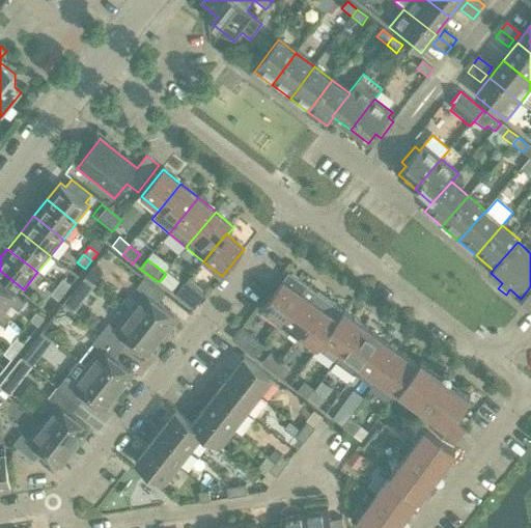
[(278,287),(261,310),(280,324),(307,286),(288,273),(278,287)]
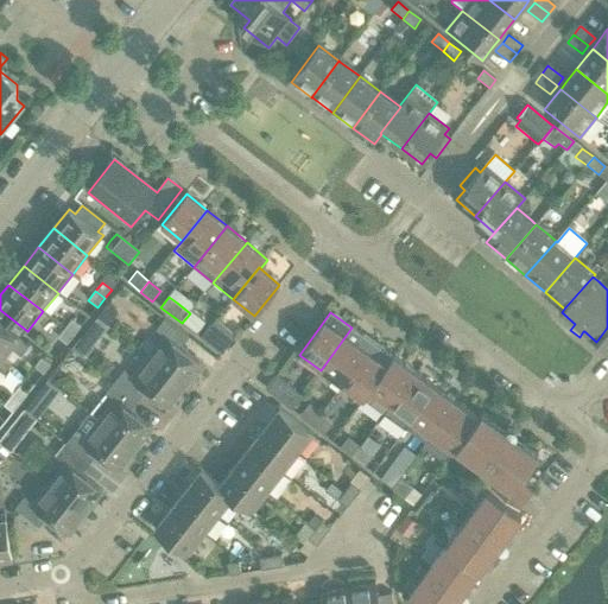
[(201,322),(198,319),(190,313),(182,323),(192,332),(201,322)]
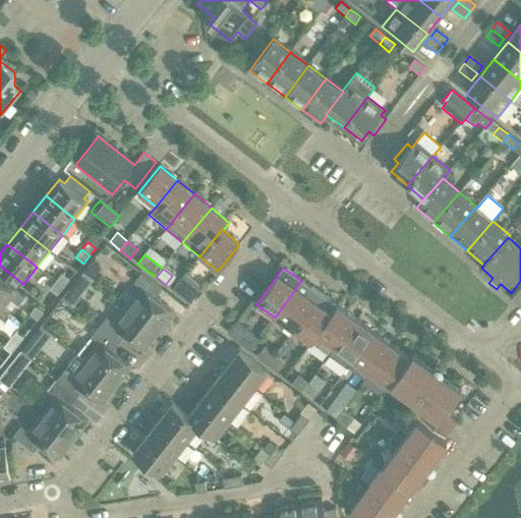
[(161,301),(157,297),(162,290),(141,274),(133,284),(139,289),(126,305),(160,332),(174,313),(160,302),(161,301)]
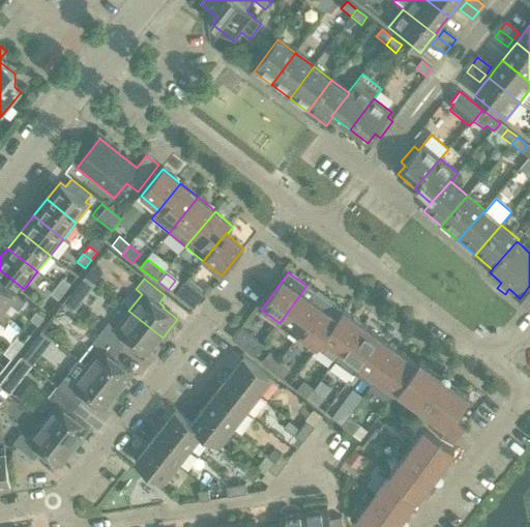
[(57,287),(64,293),(70,286),(63,280),(57,287)]
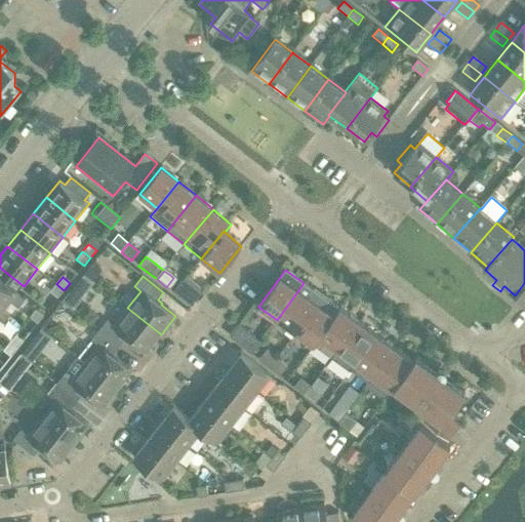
[(0,281),(0,308),(4,311),(10,303),(17,309),(24,300),(16,294),(0,281)]
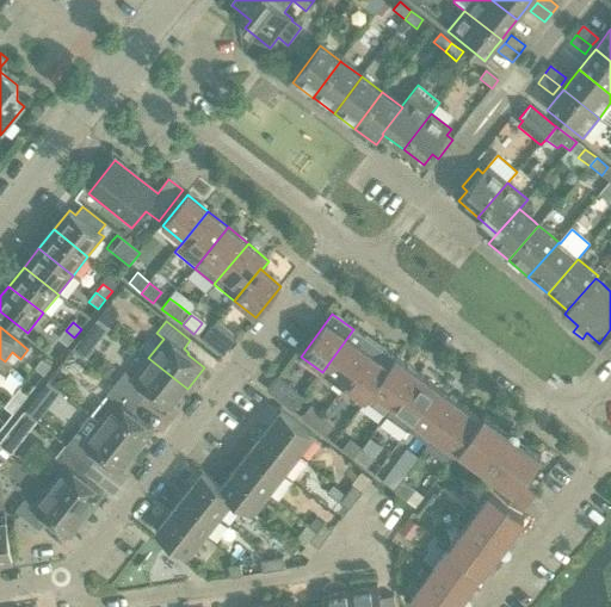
[(353,329),(322,372),(323,372),(337,382),(331,389),(338,395),(344,388),(375,345),(353,329)]
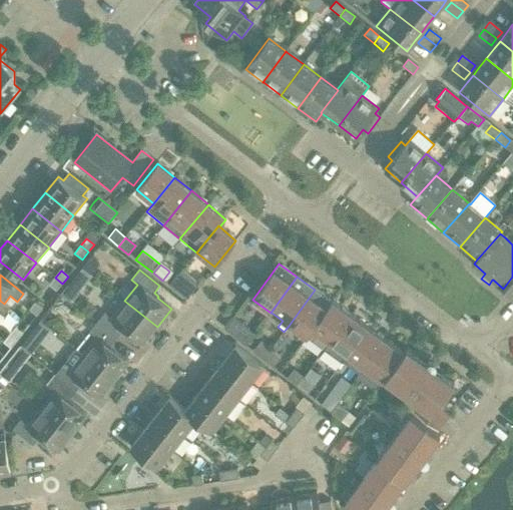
[(512,277),(503,289),(512,297),(512,277)]
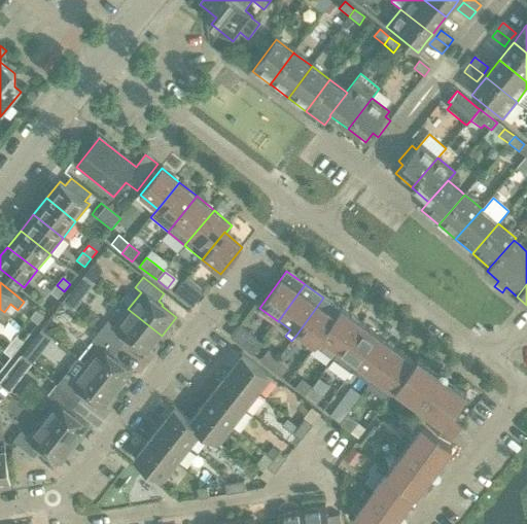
[(58,300),(64,291),(57,285),(50,293),(58,300)]
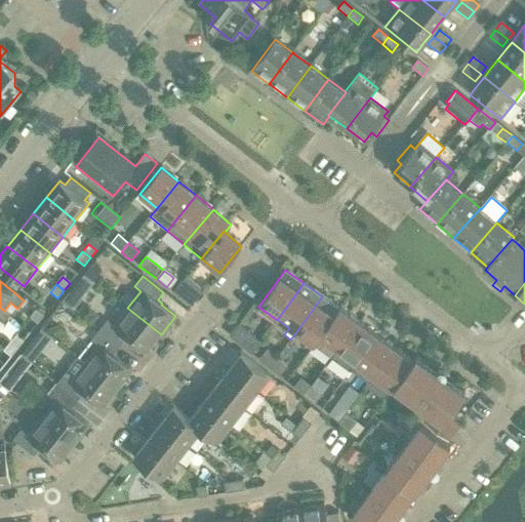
[(182,284),(174,293),(192,307),(198,298),(182,284)]
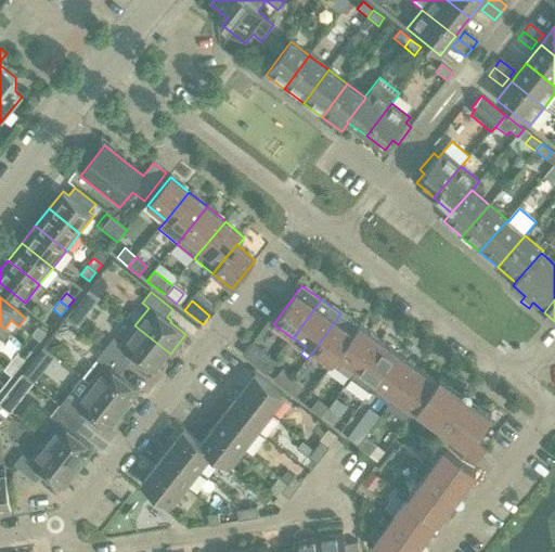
[(74,310),(66,319),(66,320),(77,329),(85,319),(74,310)]
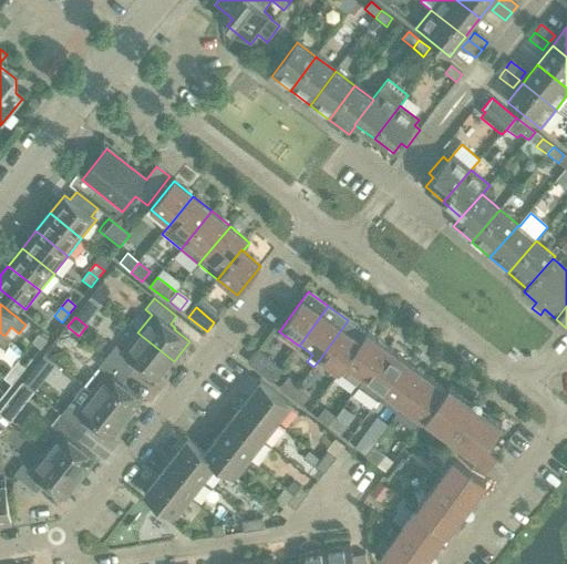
[(348,320),(319,360),(338,373),(367,334),(348,320)]
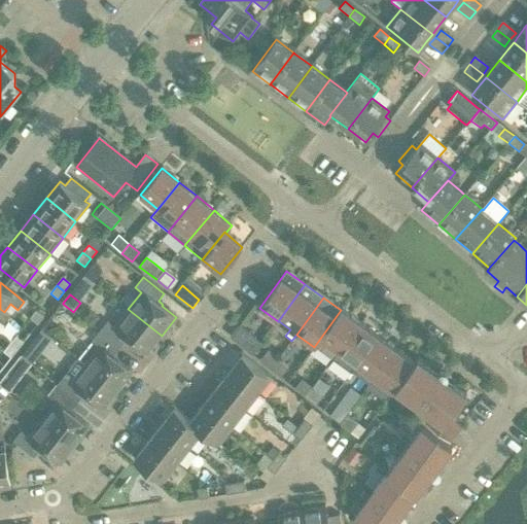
[(0,322),(3,325),(9,317),(3,313),(4,312),(0,309),(0,322)]
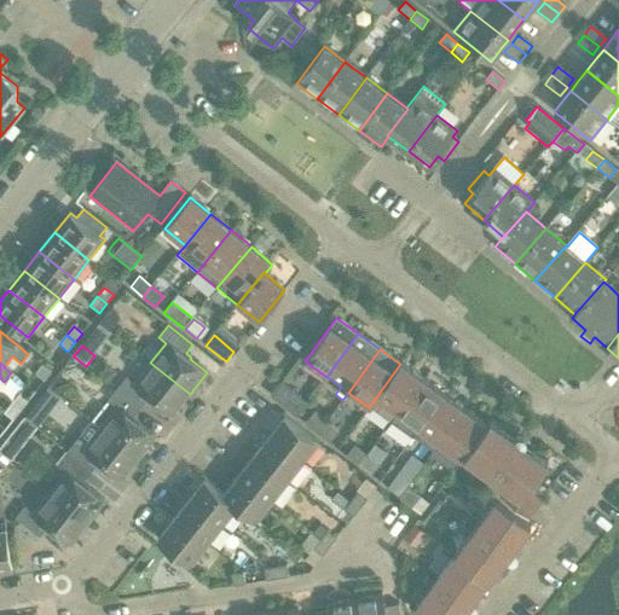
[(173,416),(190,394),(150,363),(133,384),(126,378),(117,388),(143,408),(150,399),(173,416)]
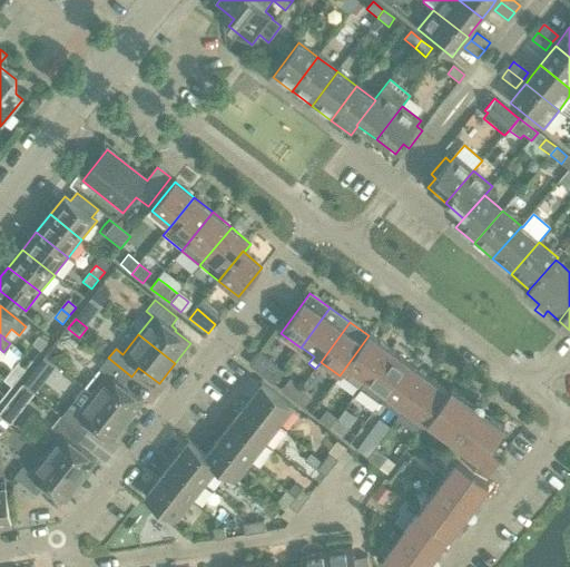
[(369,335),(340,375),(342,377),(360,390),(366,381),(389,351),(389,350),(369,335)]
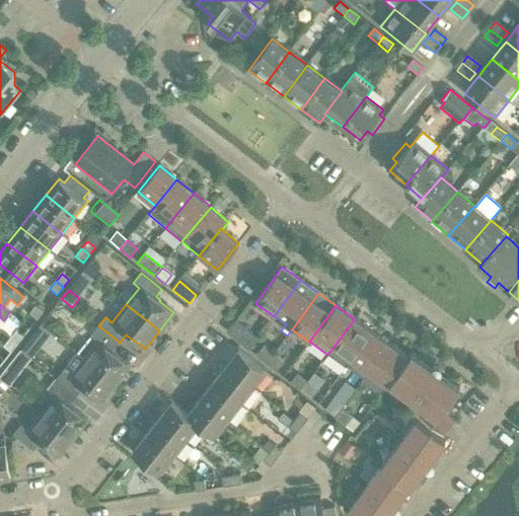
[(29,314),(38,320),(44,312),(35,306),(29,314)]
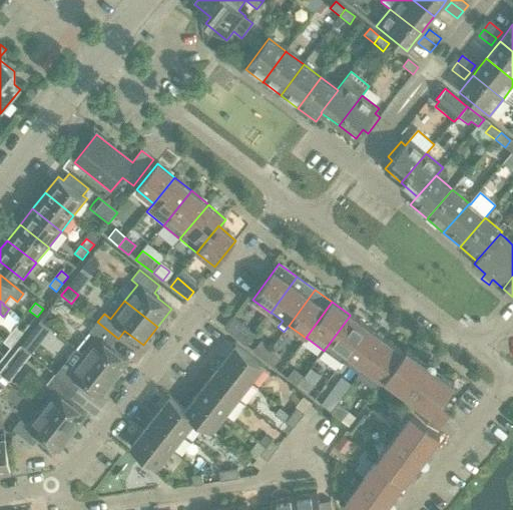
[(330,343),(324,351),(341,363),(342,362),(347,356),(367,328),(350,316),(330,343)]
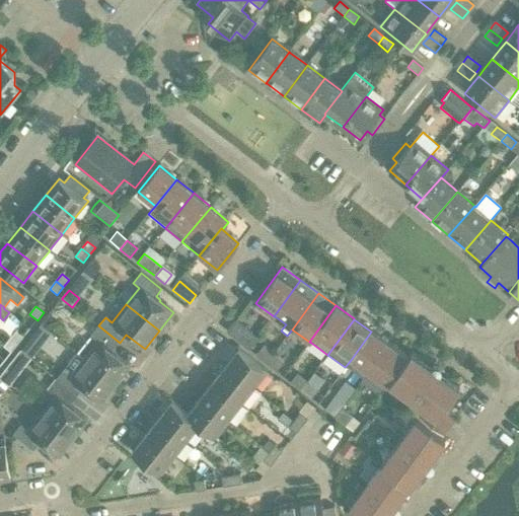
[(227,333),(235,339),(248,350),(257,339),(235,321),(227,333)]
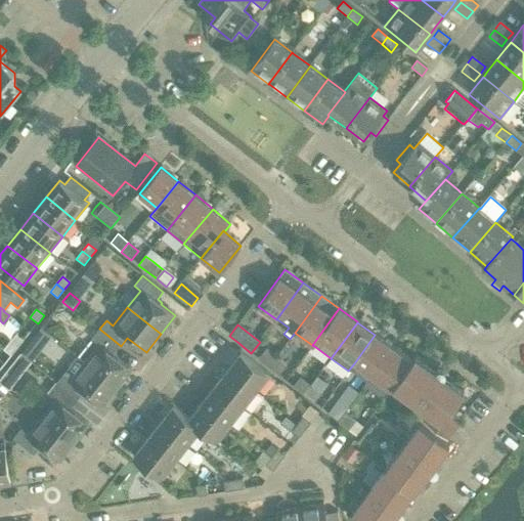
[(115,354),(121,346),(99,329),(91,340),(97,345),(84,362),(118,389),(132,371),(118,359),(119,357),(115,354)]
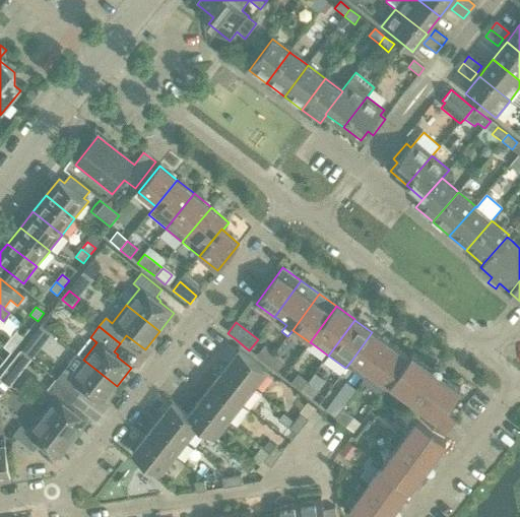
[(9,340),(17,345),(23,338),(15,332),(9,340)]
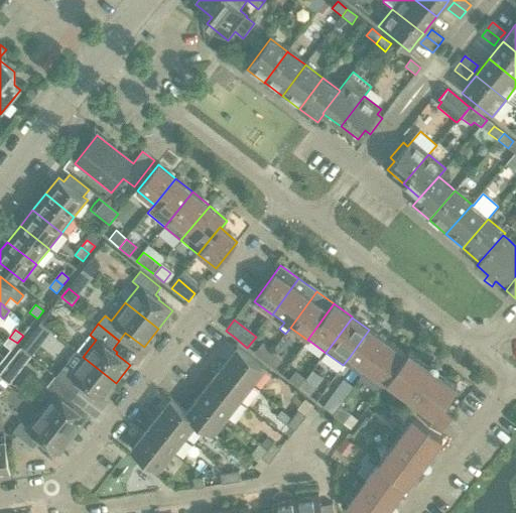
[(349,358),(344,364),(356,373),(351,380),(356,384),(360,380),(387,343),(369,330),(349,358)]
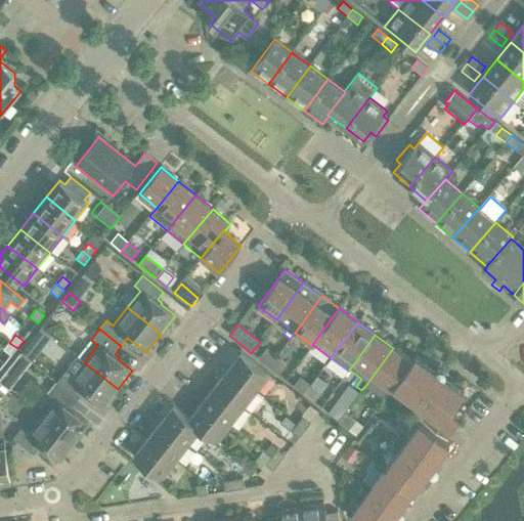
[(11,356),(17,348),(9,343),(3,350),(11,356)]
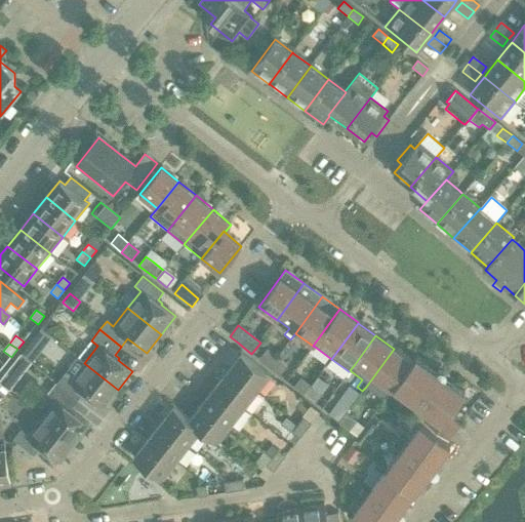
[(394,349),(366,387),(384,399),(385,400),(391,390),(411,361),(394,349)]
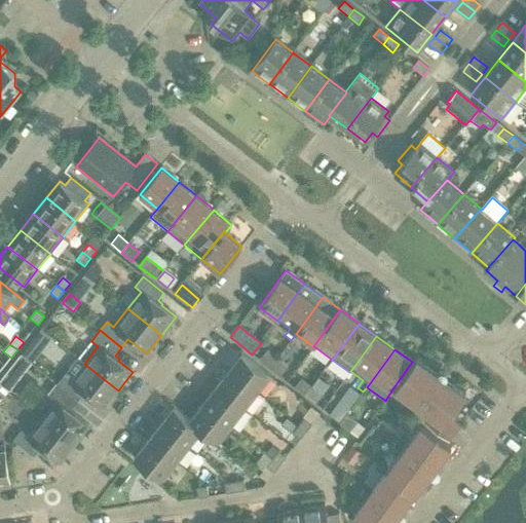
[(270,369),(277,360),(266,351),(259,361),(270,369)]
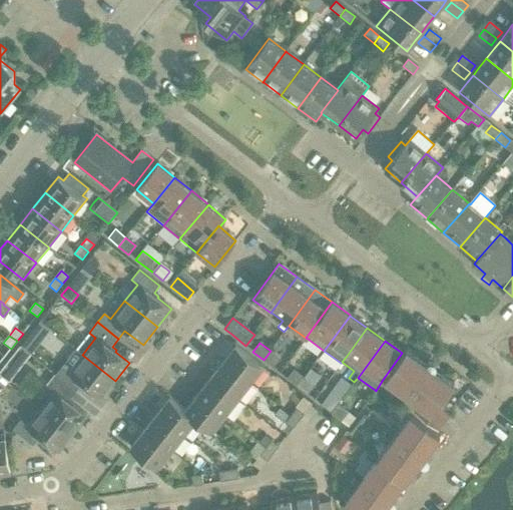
[(222,362),(222,363),(251,386),(251,385),(265,369),(235,346),(222,362)]
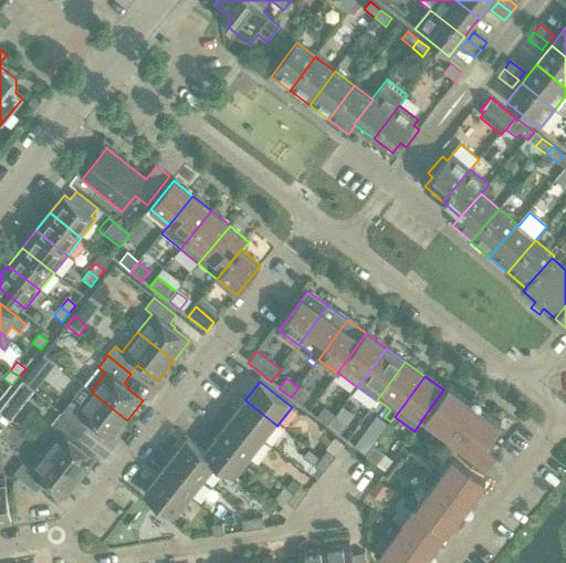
[(443,389),(421,420),(422,421),(426,418),(436,426),(450,436),(478,397),(475,397),(474,397),(472,398),(470,400),(459,393),(448,385),(444,391),(443,389)]
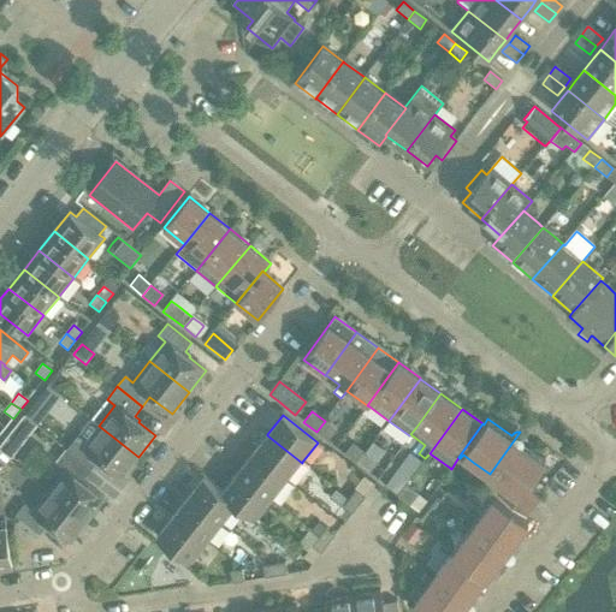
[(138,457),(99,426),(90,420),(66,451),(92,470),(99,461),(122,479),(138,457)]
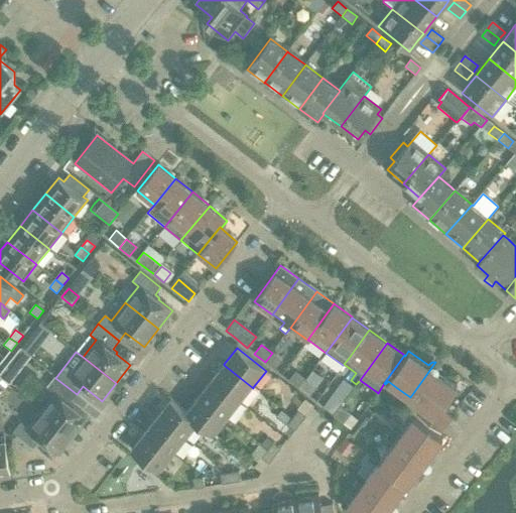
[(272,353),(265,362),(275,370),(282,361),(272,353)]
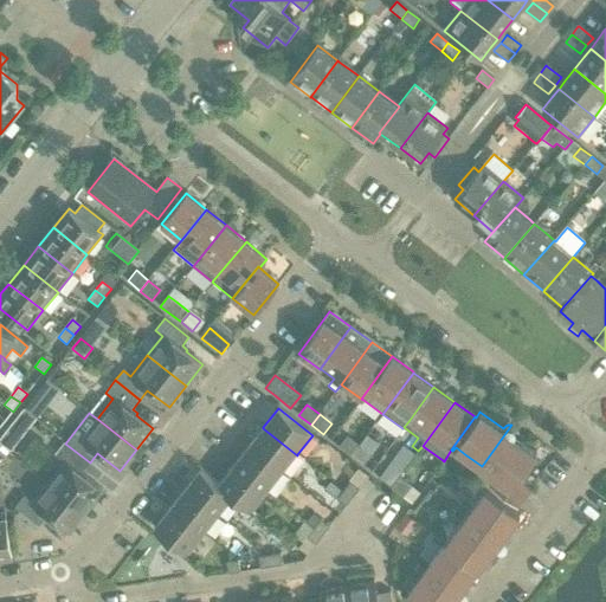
[(511,425),(482,466),(498,478),(490,490),(504,500),(517,510),(532,491),(517,481),(517,480),(524,471),(537,453),(514,435),(515,434),(516,432),(516,431),(515,428),(515,426),(513,425),(511,425)]
